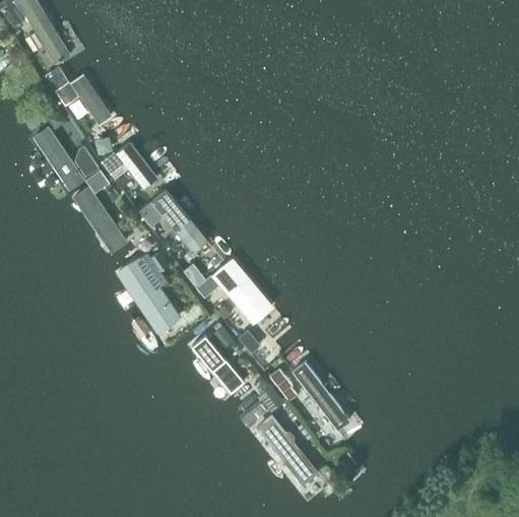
[(8,0),(0,4),(0,10),(1,11),(13,28),(24,20),(10,0),(8,0)]
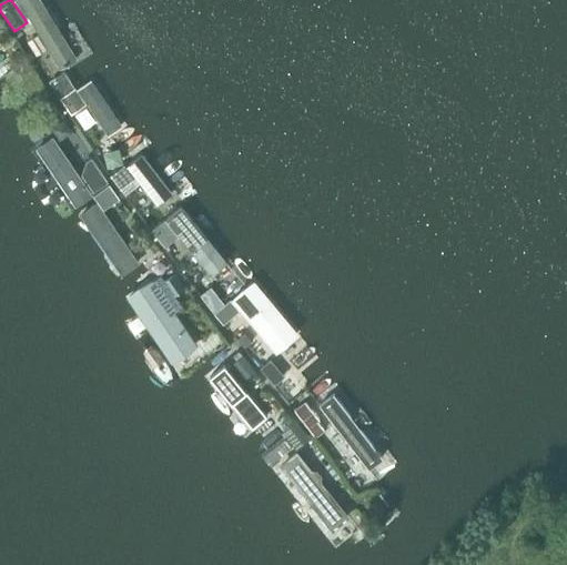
[(14,0),(59,72),(68,69),(76,62),(37,0),(14,0)]
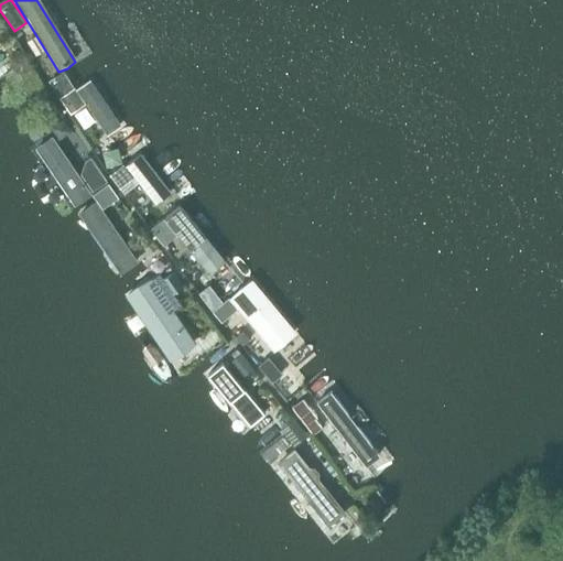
[(63,73),(49,83),(69,116),(84,106),(85,106),(79,98),(63,73)]
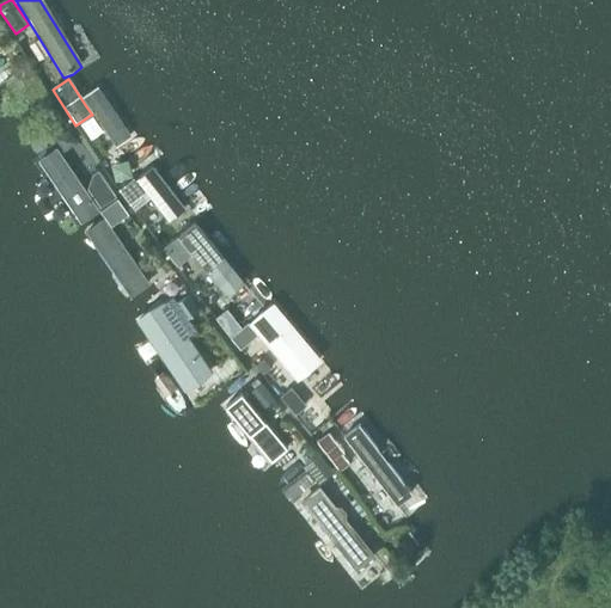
[(128,141),(96,94),(84,102),(116,149),(128,141)]
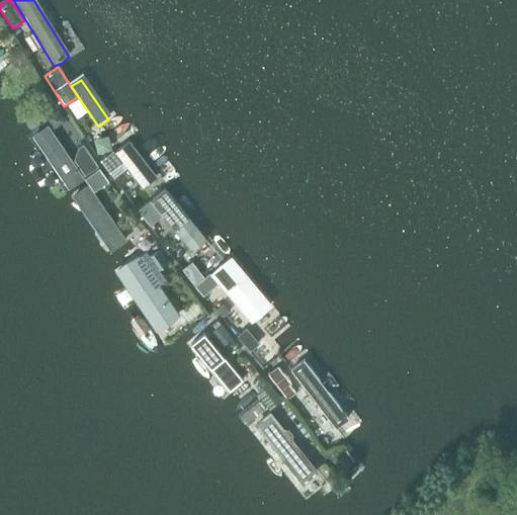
[(65,122),(58,111),(47,119),(54,130),(65,122)]
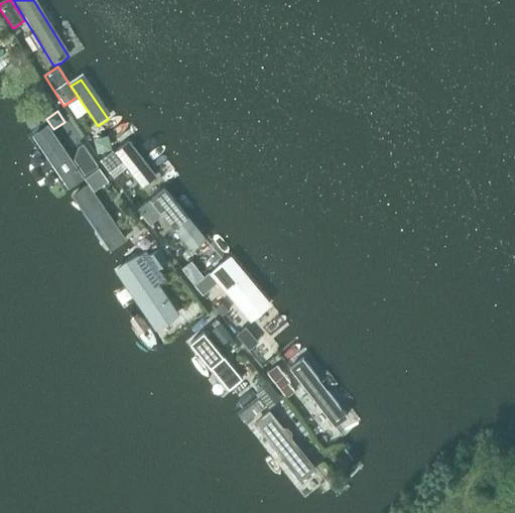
[(67,193),(82,181),(44,124),(27,136),(48,167),(42,172),(52,187),(58,183),(65,191),(66,190),(67,193)]
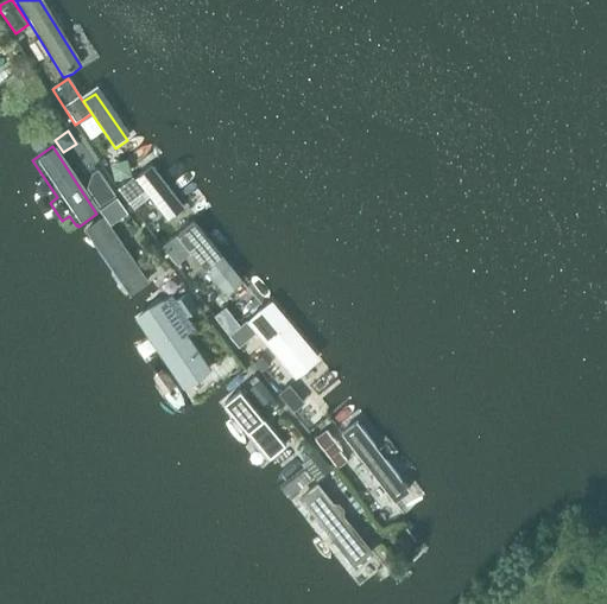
[(99,209),(114,199),(115,198),(97,171),(90,175),(86,190),(99,209)]
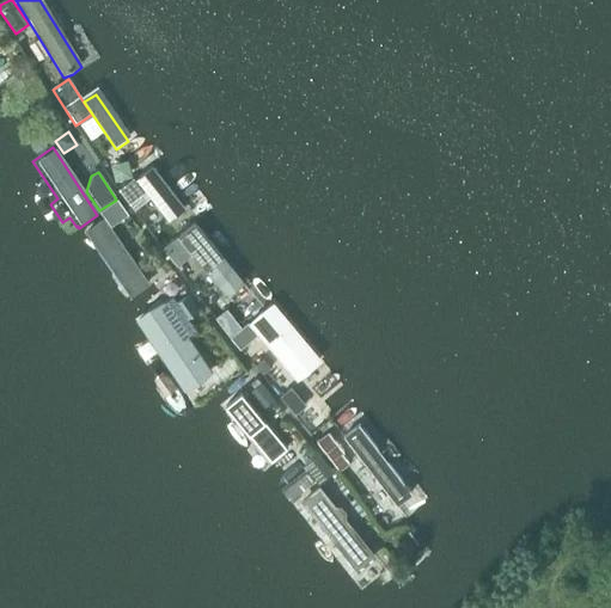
[(151,173),(138,183),(166,225),(179,215),(151,173)]
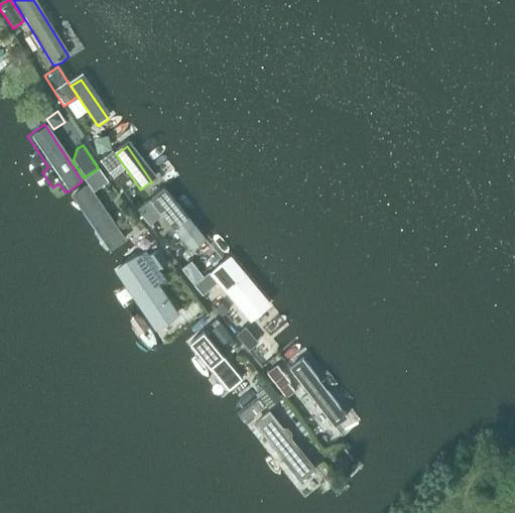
[(112,151),(100,160),(109,172),(121,163),(112,151)]
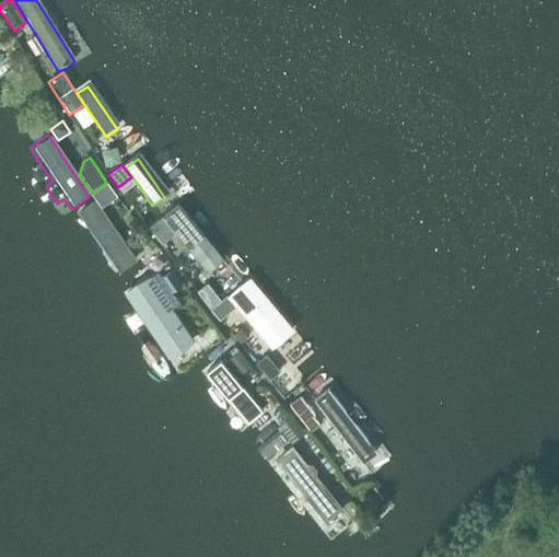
[(97,200),(80,216),(128,270),(144,256),(97,200)]
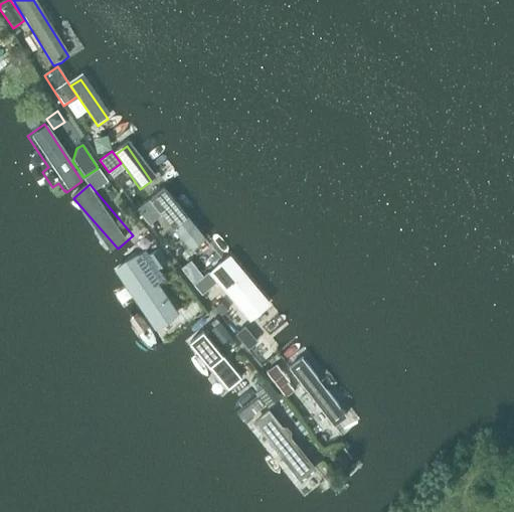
[(149,202),(189,252),(205,239),(164,190),(149,202)]
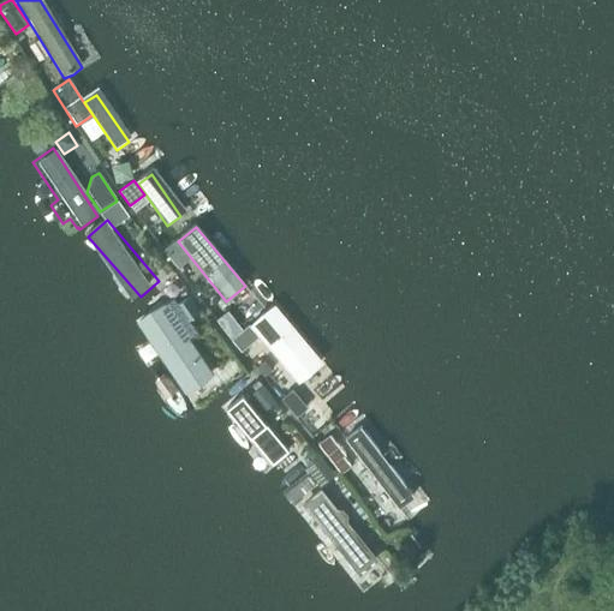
[(179,246),(168,255),(177,265),(188,257),(179,246)]
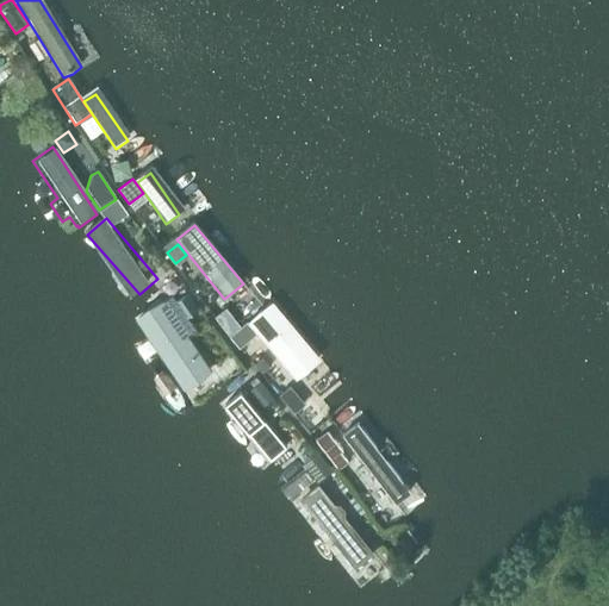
[(198,311),(186,295),(175,303),(187,319),(198,311)]
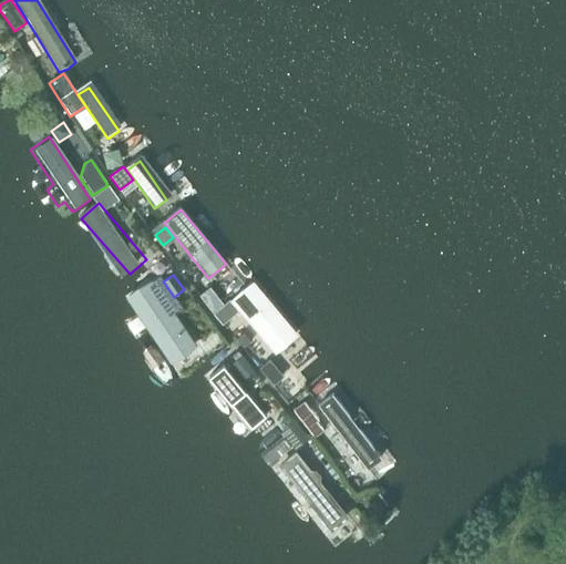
[(186,357),(198,346),(153,280),(139,287),(127,298),(172,363),(186,357)]
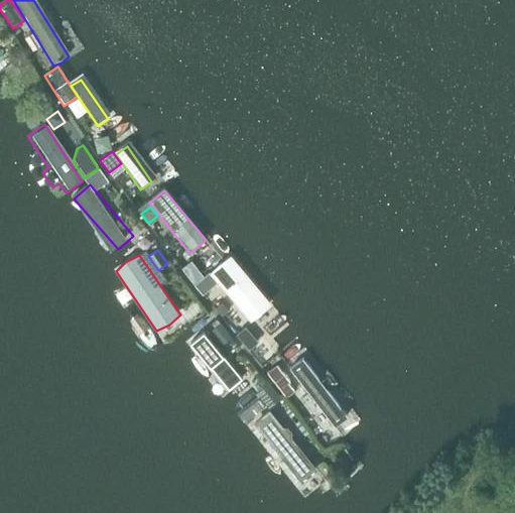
[(210,275),(250,323),(271,305),(230,255),(219,265),(210,275)]
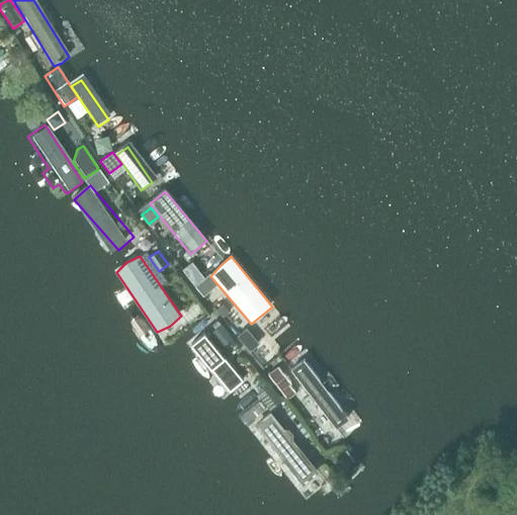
[(195,288),(203,299),(219,286),(210,276),(195,288)]
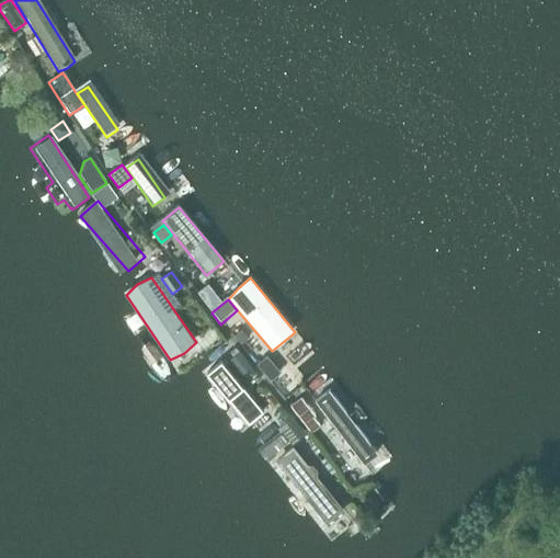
[(244,359),(237,364),(244,375),(252,369),(244,359)]
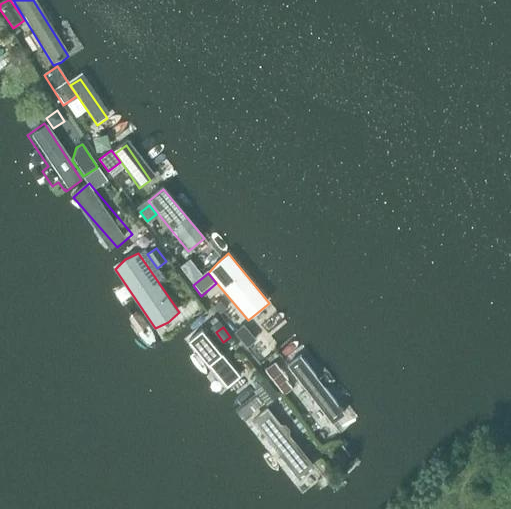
[(236,373),(211,338),(196,348),(221,384),(236,373)]
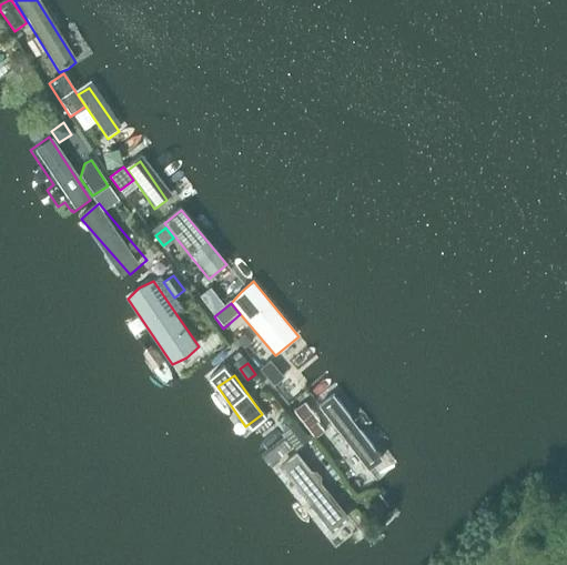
[(311,406),(361,472),(385,453),(334,386),(310,405),(311,406)]
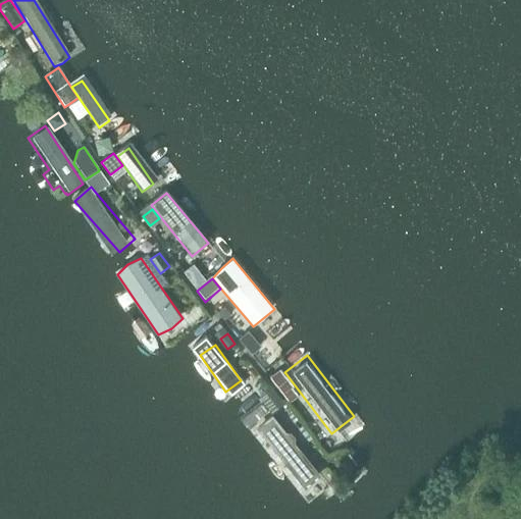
[(290,404),(297,399),(291,390),(293,388),(279,372),(270,379),(290,404)]
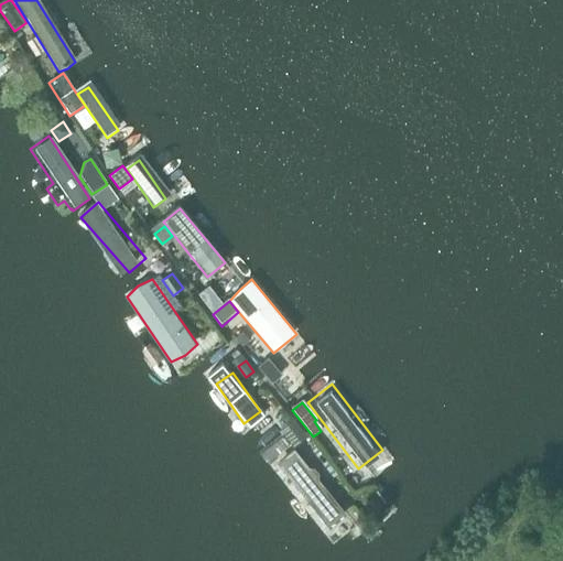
[(293,421),(279,432),(282,435),(293,450),(294,450),(294,449),(307,439),(306,439),(293,421)]
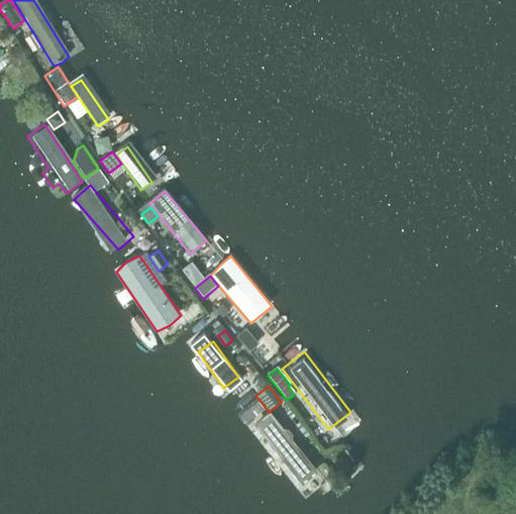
[(264,412),(248,423),(299,487),(314,476),(264,412)]
